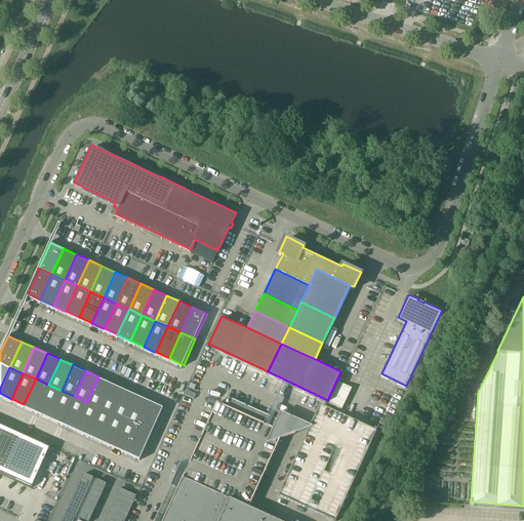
[(101,377),(98,376),(87,402),(99,408),(112,383),(101,377)]
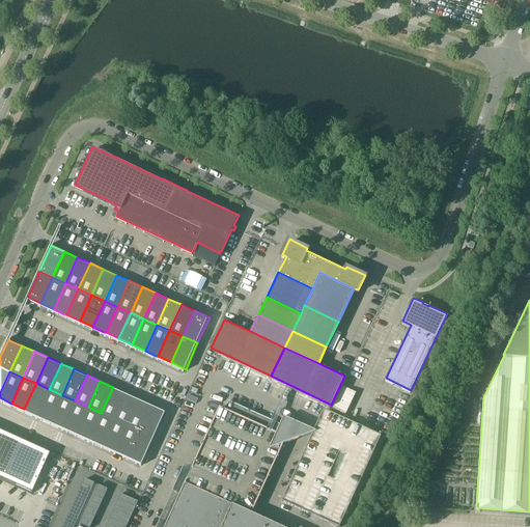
[(37,415),(49,389),(36,383),(24,409),(26,410),(37,415)]
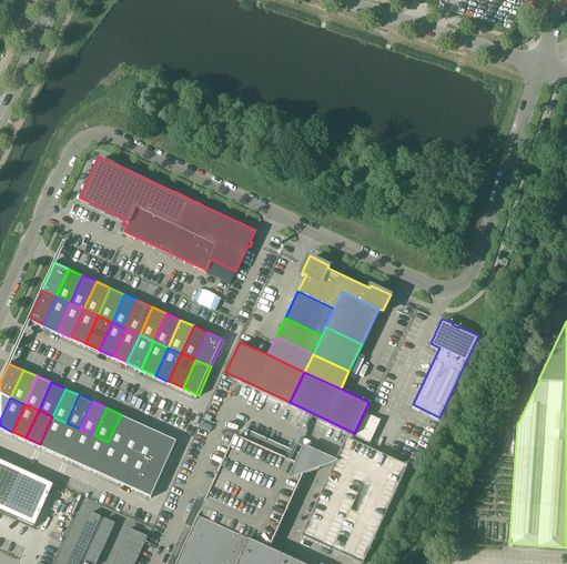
[(108,442),(122,449),(134,420),(123,414),(121,414),(108,442)]
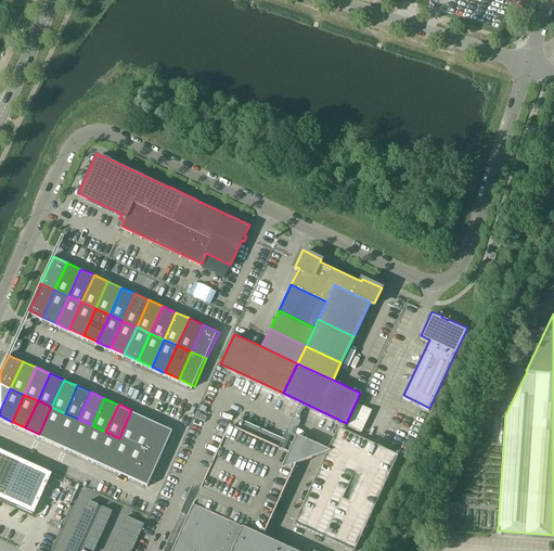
[(52,440),(65,413),(51,407),(39,434),(41,435),(52,440)]
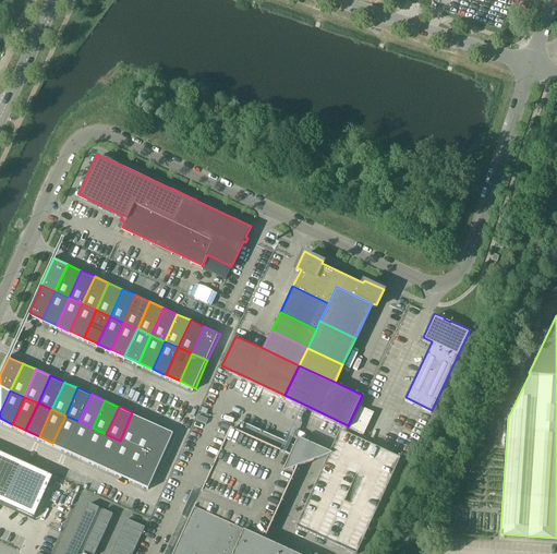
[(120,441),(134,446),(146,419),(134,413),(132,412),(120,441)]
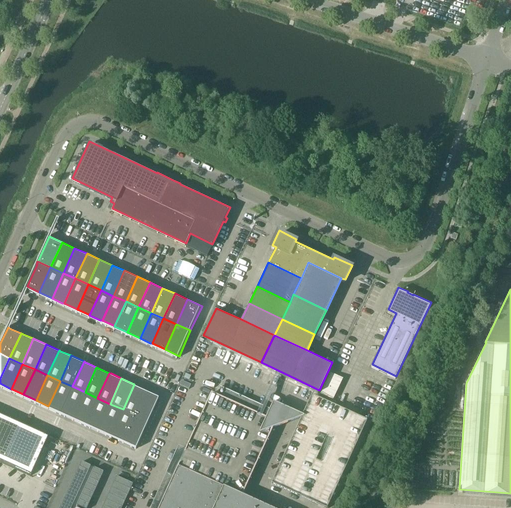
[(72,386),(60,381),(48,406),(50,407),(61,411),(72,386)]
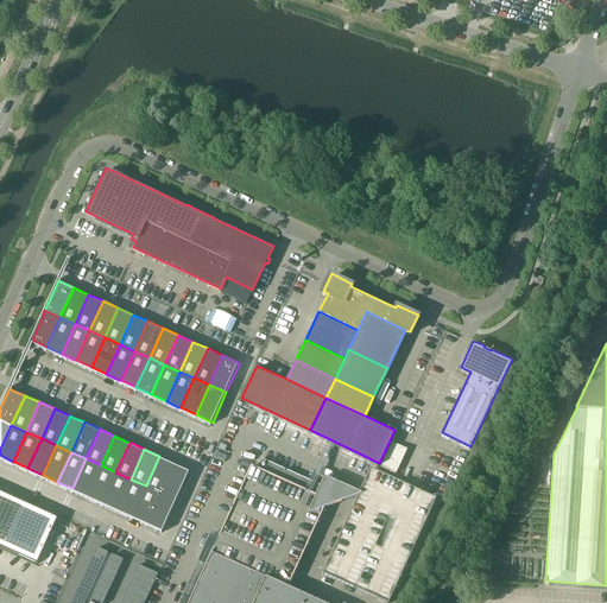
[(324,505),(326,505),(362,492),(362,490),(326,474),(322,482),(263,455),(258,465),(252,463),(188,602),(328,602),(289,585),(324,505)]
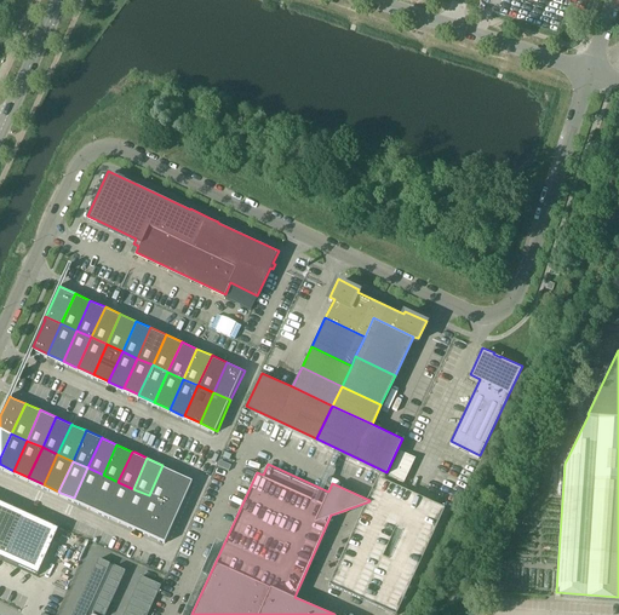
[(165,466),(162,465),(149,495),(164,503),(178,472),(165,466)]
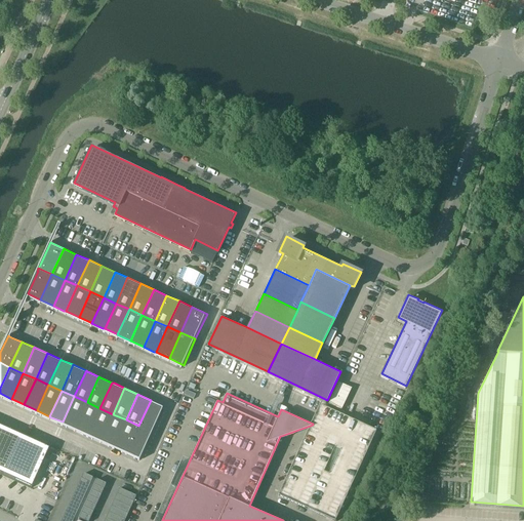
[(76,428),(87,402),(74,396),(63,422),(65,423),(76,428)]
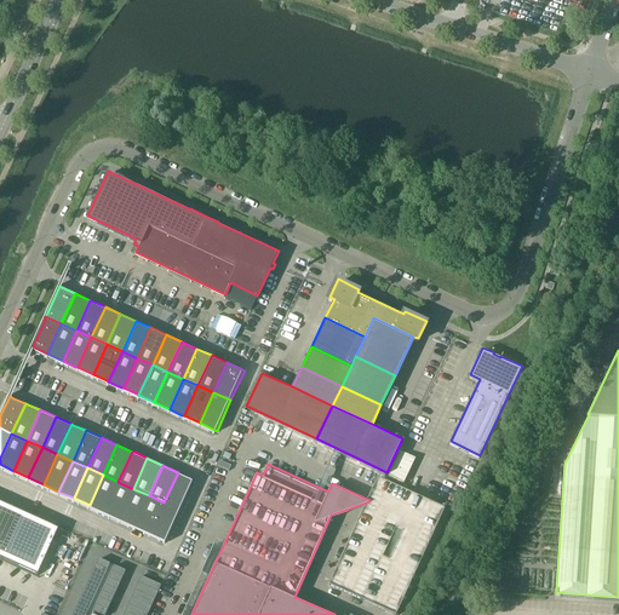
[(193,478),(179,472),(178,472),(164,503),(179,510),(193,478)]
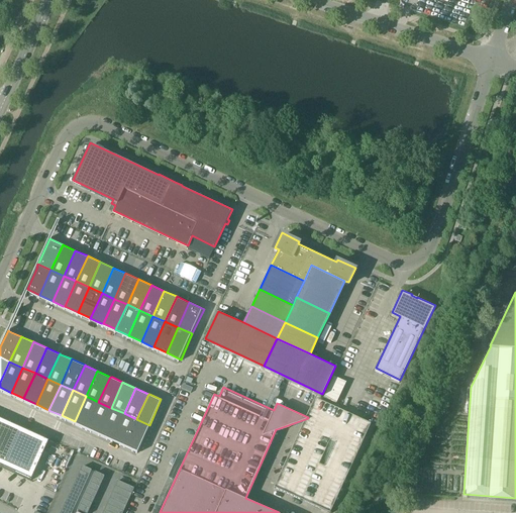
[(75,421),(76,422),(87,427),(98,402),(86,396),(75,421)]
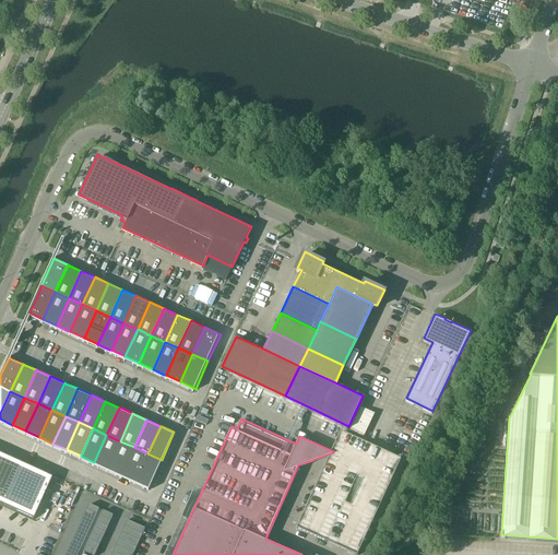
[(106,435),(94,462),(96,463),(108,469),(120,441),(106,435)]
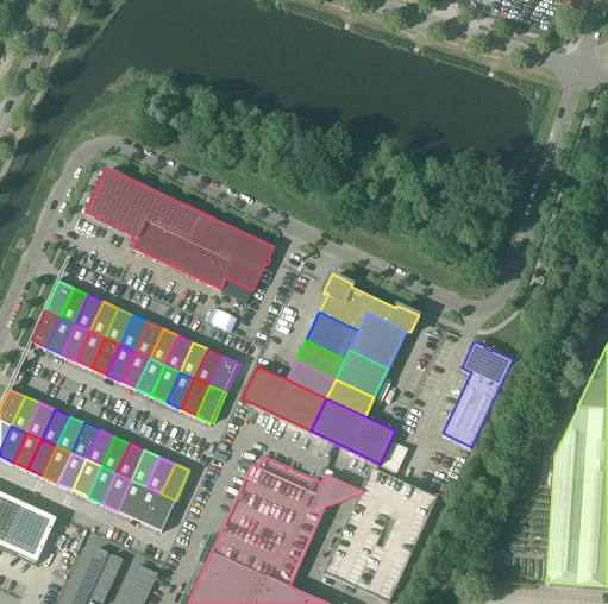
[(132,516),(146,486),(131,480),(118,510),(119,510),(132,516)]
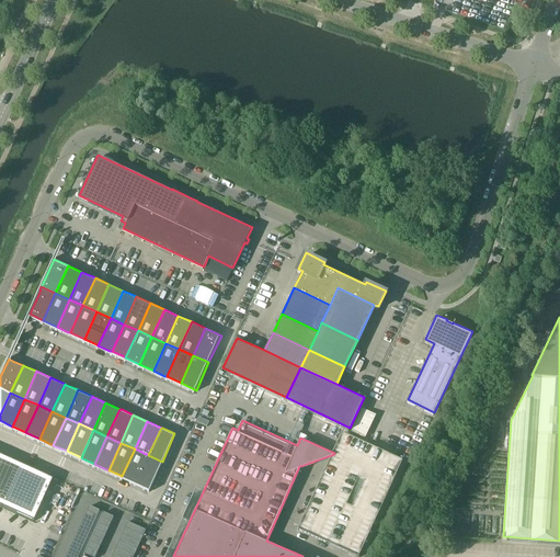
[(122,476),(124,477),(136,482),(148,455),(135,448),(122,476)]
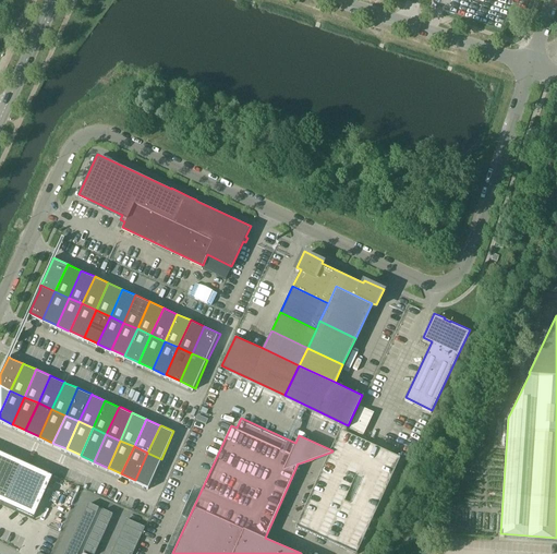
[(0,498),(35,515),(53,473),(0,448),(0,498)]
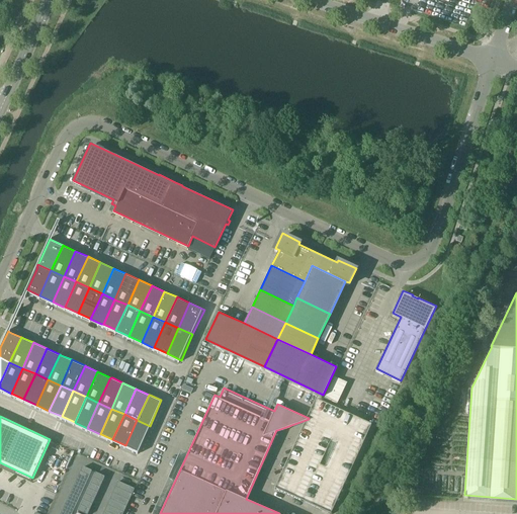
[(139,451),(150,426),(137,420),(125,445),(127,446),(139,451)]
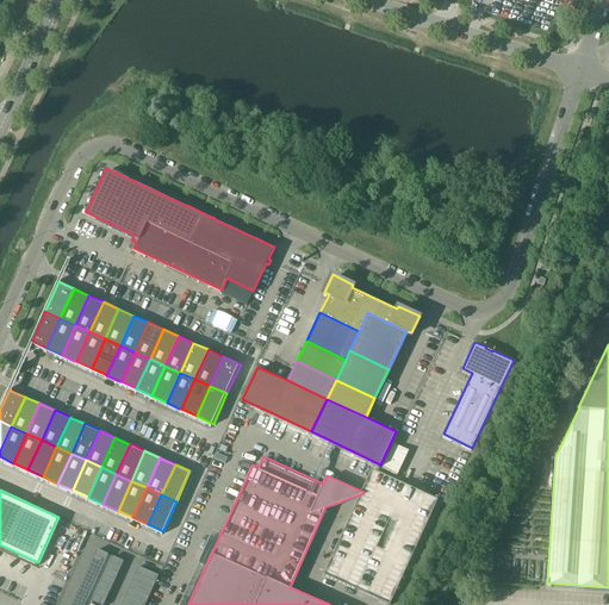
[(98,604),(92,602),(93,598),(104,604),(124,559),(98,547),(70,604),(98,604)]
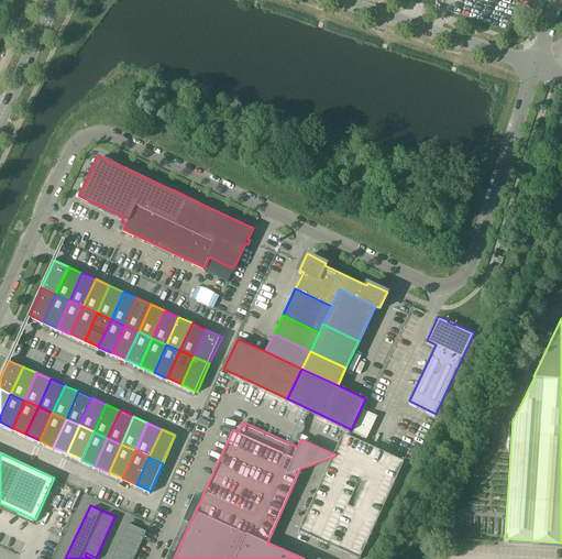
[(127,527),(144,535),(147,528),(129,521),(127,527)]
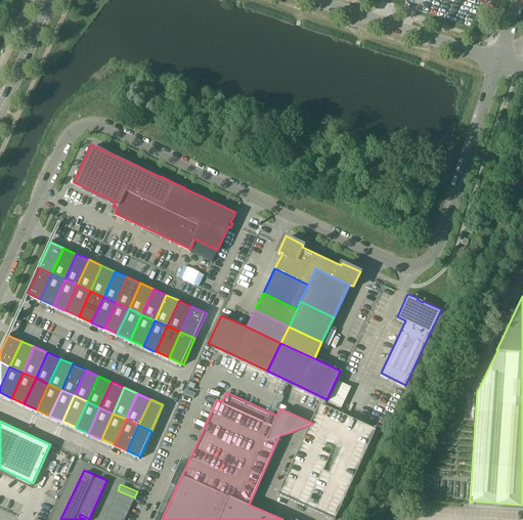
[(134,497),(118,490),(115,495),(131,504),(134,497)]
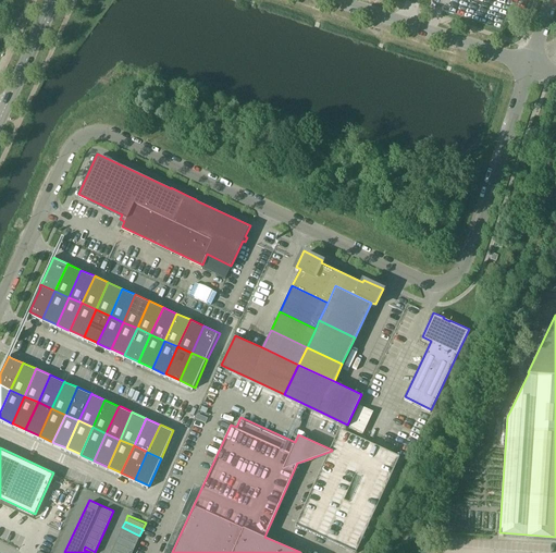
[(139,536),(122,527),(119,533),(137,542),(139,536)]
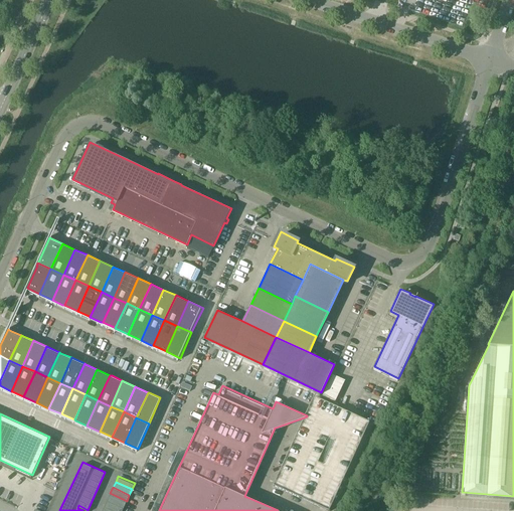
[(124,507),(127,501),(110,493),(108,499),(124,507)]
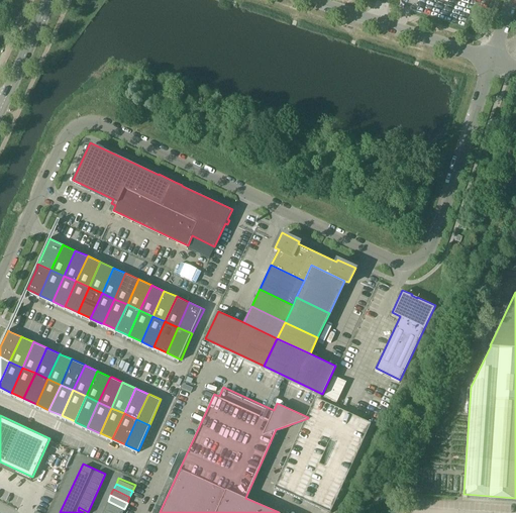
[(117,512),(121,512),(124,509),(108,501),(105,507),(117,512)]
